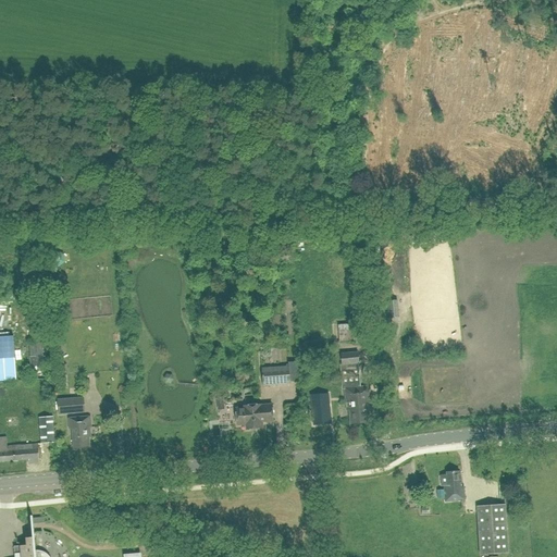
[(398,300),(386,301),(388,319),(399,318),(398,300)]
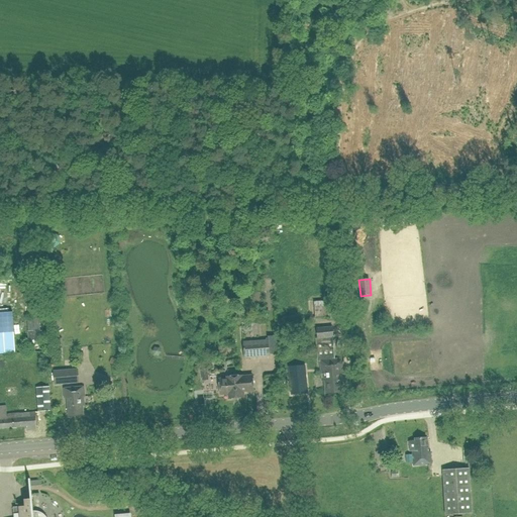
[(215,291),(211,300),(224,305),(227,297),(215,291)]
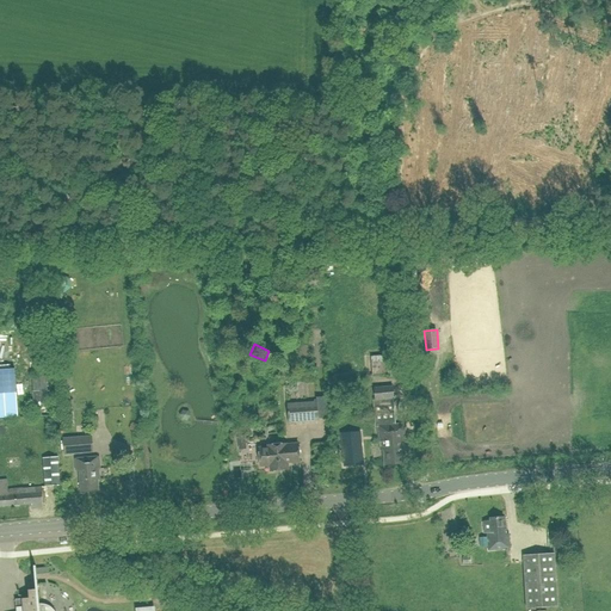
[(372,375),(389,375),(388,362),(371,363),(372,375)]
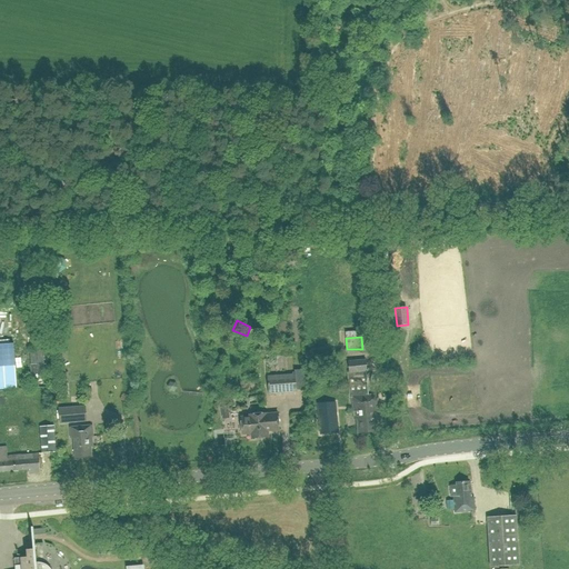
[(0,343),(0,359),(7,357),(10,366),(12,366),(6,342),(0,343)]
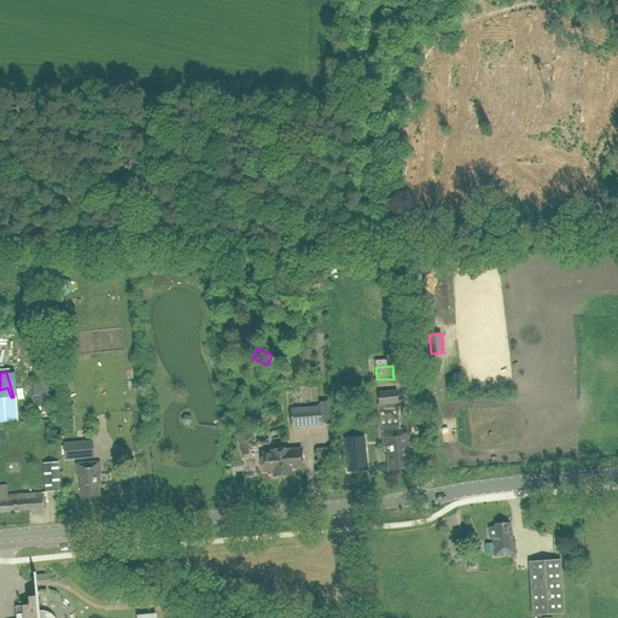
[(333,394),(345,392),(344,382),(332,383),(333,394)]
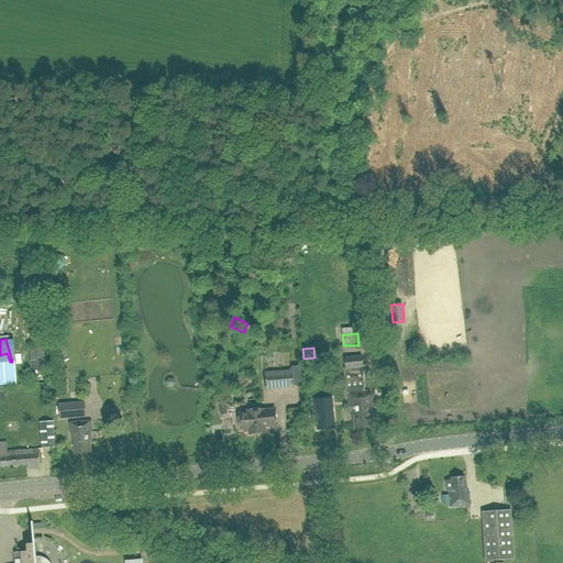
[(43,372),(48,372),(48,354),(33,354),(34,373),(43,373),(43,372)]
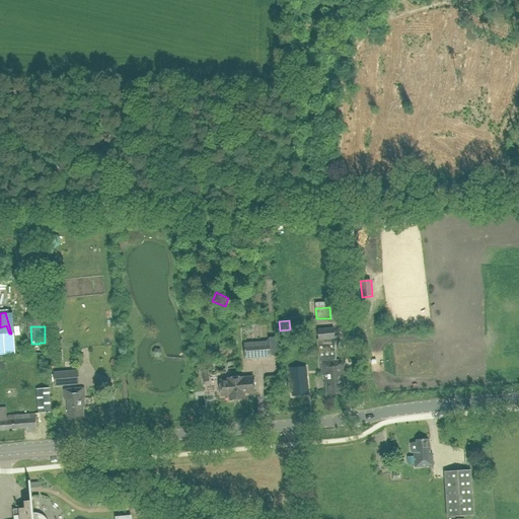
[(344,361),(336,361),(334,339),(334,328),(318,329),(318,341),(316,341),(318,363),(320,363),(322,383),(325,383),(326,395),(344,393),(343,376),(345,375),(344,361)]
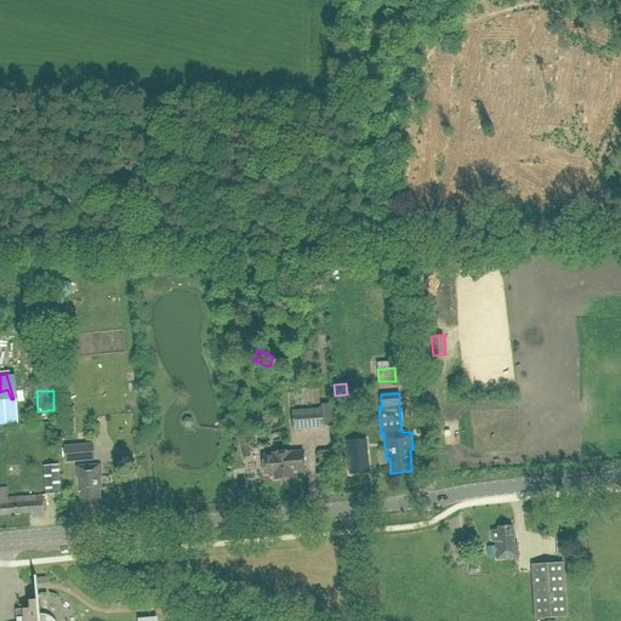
[(324,428),(322,409),(292,411),(294,431),(324,428)]
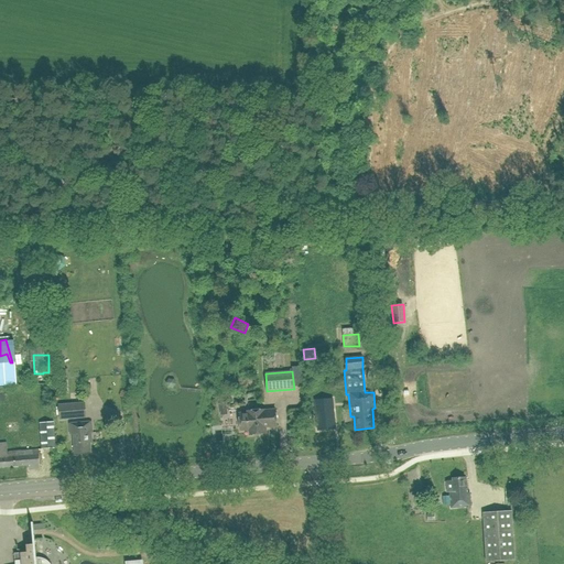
[(332,399),(315,401),(318,431),(335,429),(332,399)]
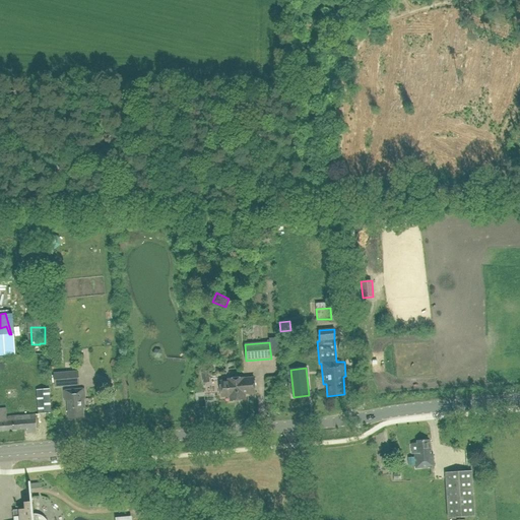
[(53,374),(55,388),(79,386),(78,372),(53,374)]
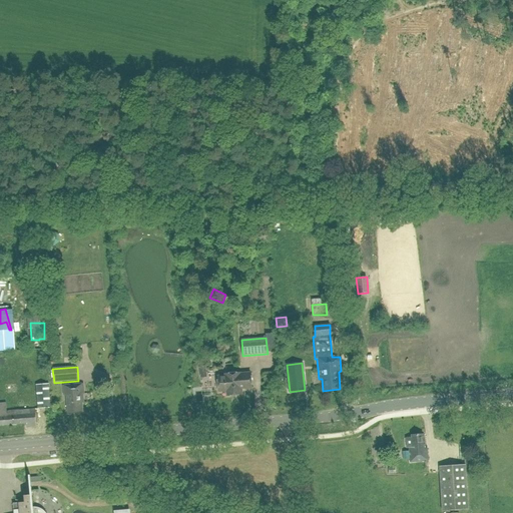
[(225,376),(217,376),(218,392),(226,392),(227,396),(242,395),(241,389),(251,388),(250,373),(240,374),(240,373),(225,374),(225,376)]
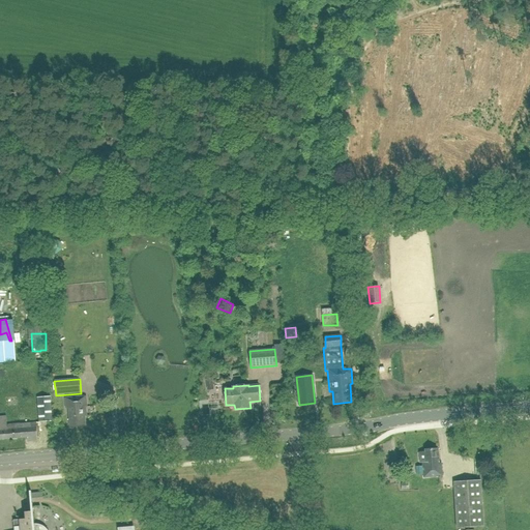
[(68,408),(69,427),(86,425),(85,416),(87,416),(86,407),(87,407),(86,396),(65,398),(65,409),(68,408)]
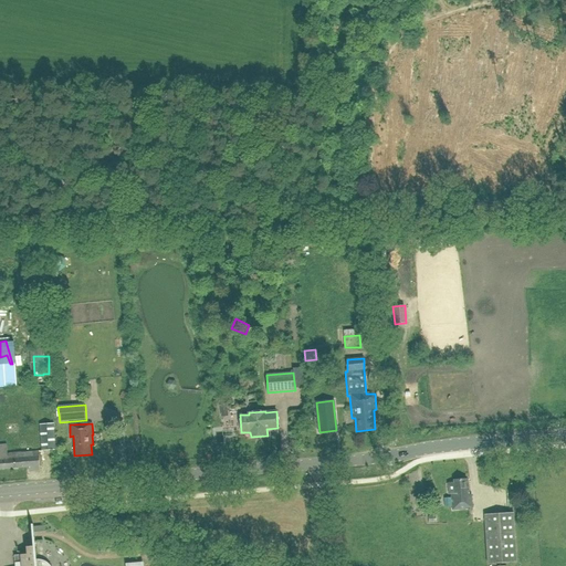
[(41,451),(55,450),(54,425),(39,426),(41,451)]
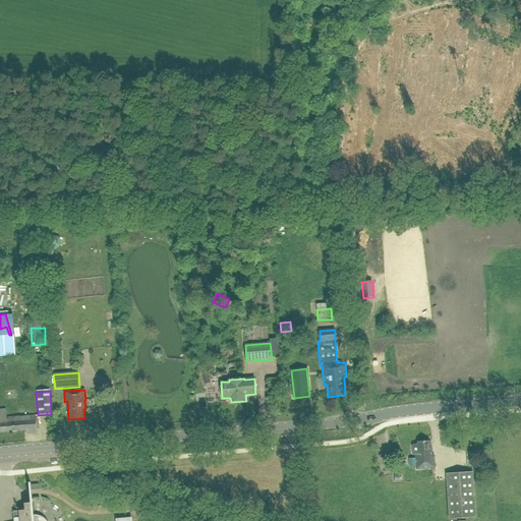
[(0,409),(0,432),(27,430),(27,433),(37,433),(36,421),(35,416),(30,416),(7,418),(6,409),(0,409)]
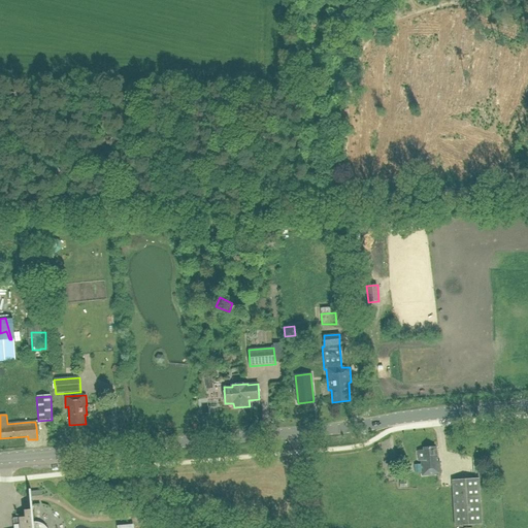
[(440,474),(439,462),(437,462),(436,449),(435,449),(435,448),(423,448),(424,451),(418,452),(419,461),(421,461),(422,475),(440,474)]
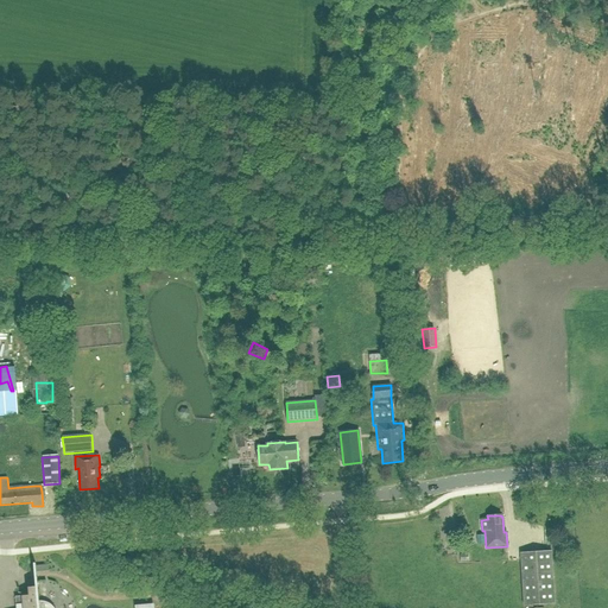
[(523,607),(553,606),(551,552),(520,553),(523,607)]
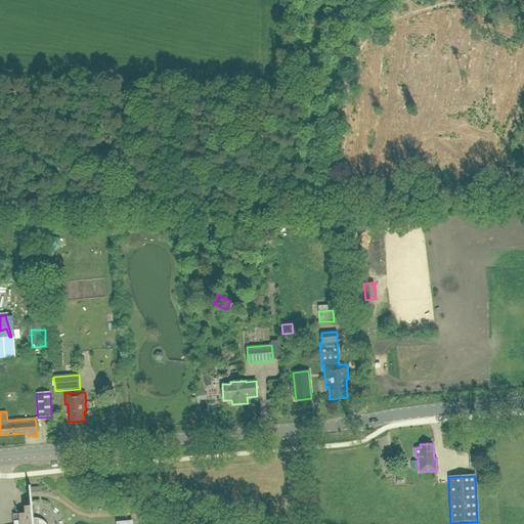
[(131,523),(132,521),(121,522),(121,523),(44,523),(43,522),(40,521),(37,520),(34,519),(31,493),(31,484),(29,484),(30,493),(31,505),(25,506),(25,512),(19,513),(19,520),(13,520),(13,523),(131,523)]
